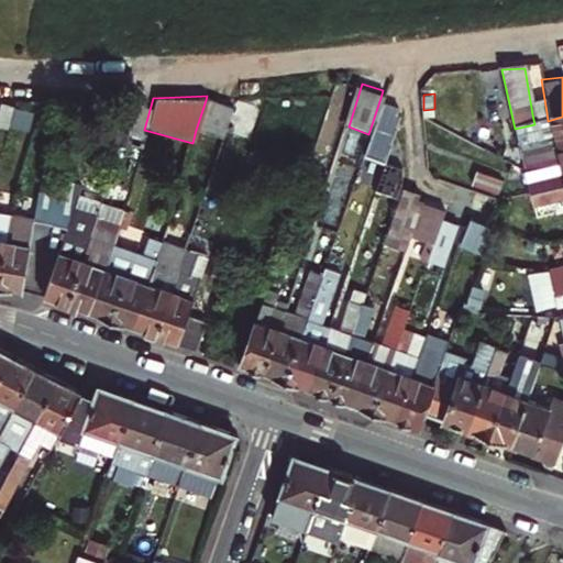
[(151,98),(120,99),(112,132),(140,138),(151,98)]
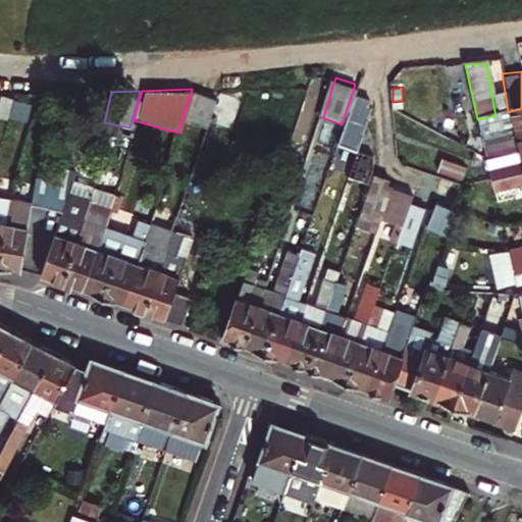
[(376,99),(353,91),(342,124),(335,145),(357,154),(376,99)]
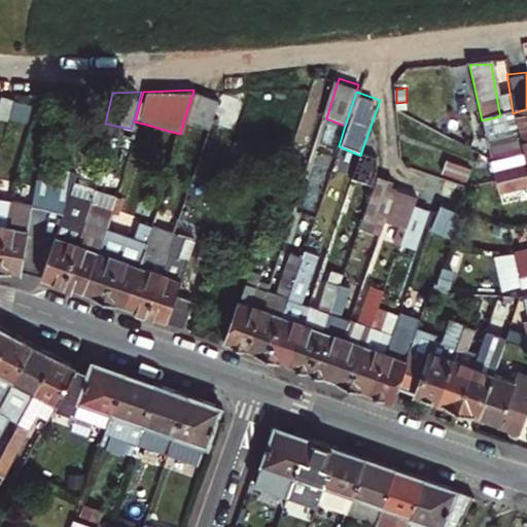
[(217,96),(192,94),(183,121),(206,130),(217,96)]
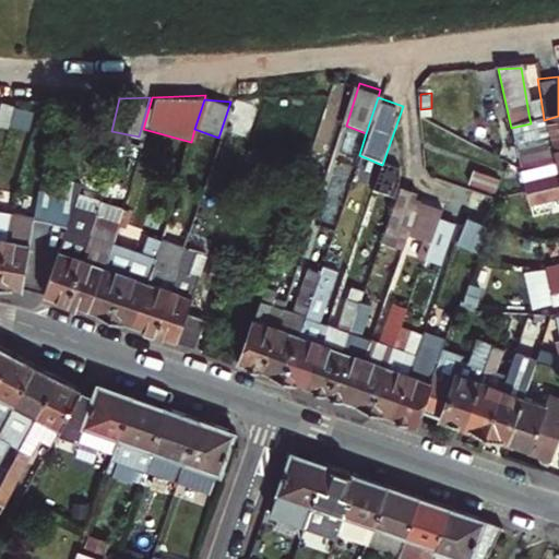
[(10,114),(0,110),(0,135),(4,137),(10,114)]
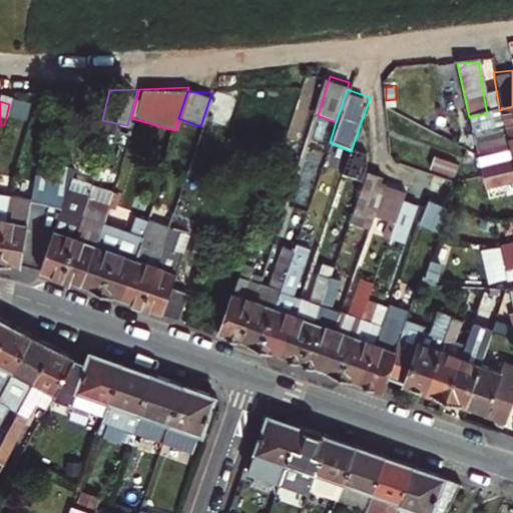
[(498,102),(485,104),(487,113),(499,110),(498,102)]
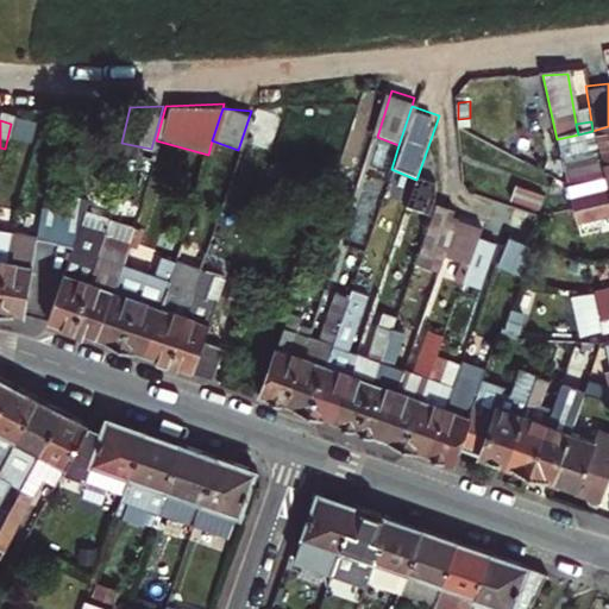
[(608,126),(592,131),(578,135),(557,139),(563,164),(608,154),(608,126)]
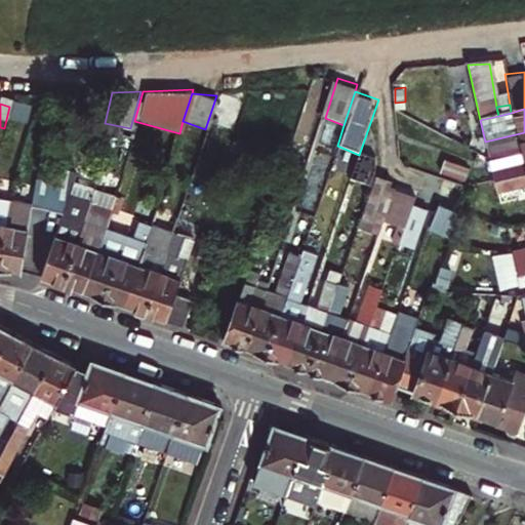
[(524,132),(485,142),(489,162),(524,154),(524,132)]
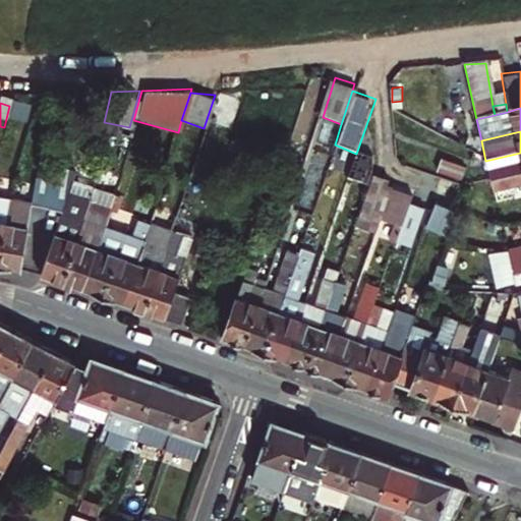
[(520,153),(485,161),(490,182),(520,175),(520,153)]
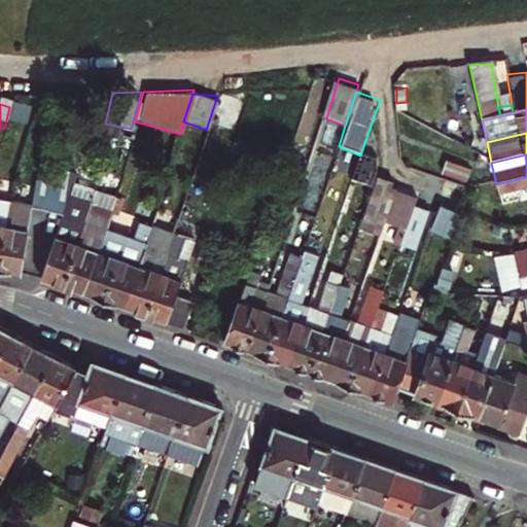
[(381,163),(360,155),(351,181),(373,188),(377,176),(381,163)]
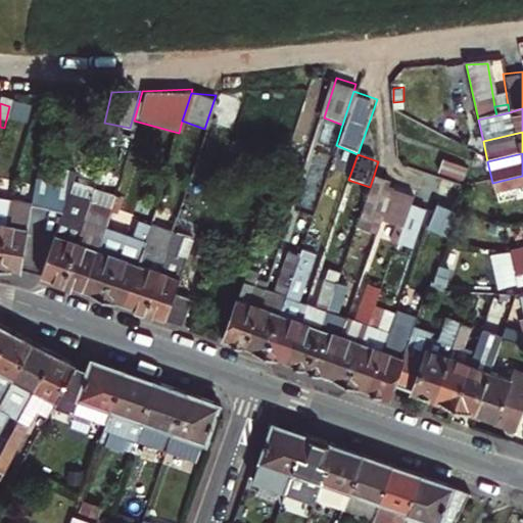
[(470,163),(445,154),(440,170),(465,179),(470,163)]
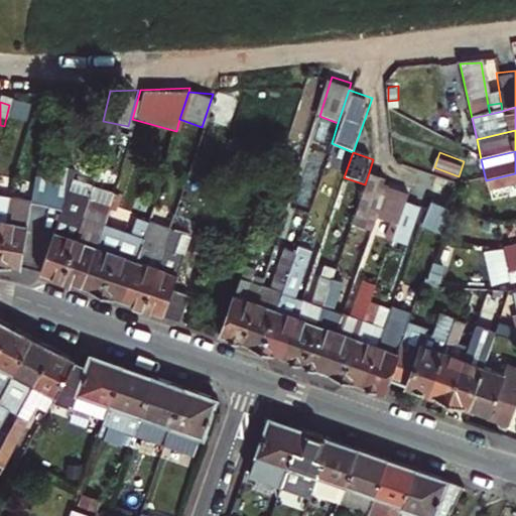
[(197,170),(187,167),(185,177),(194,179),(197,170)]
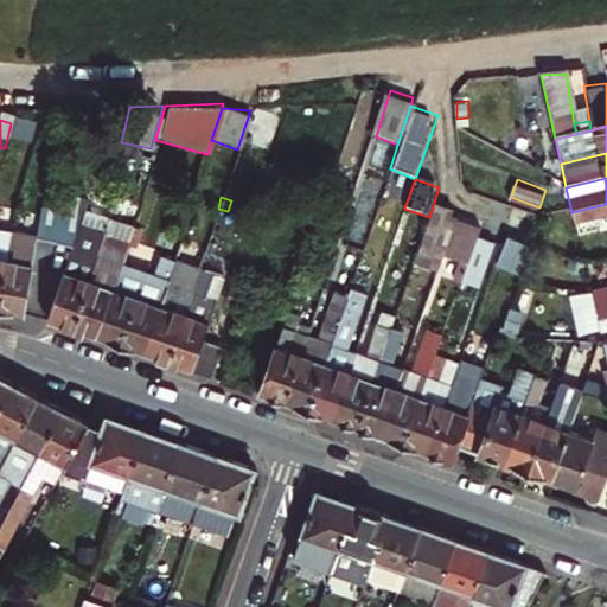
[(46,203),(44,212),(34,212),(33,242),(36,242),(51,242),(72,249),(45,325),(57,328),(70,333),(101,241),(104,222),(46,203)]
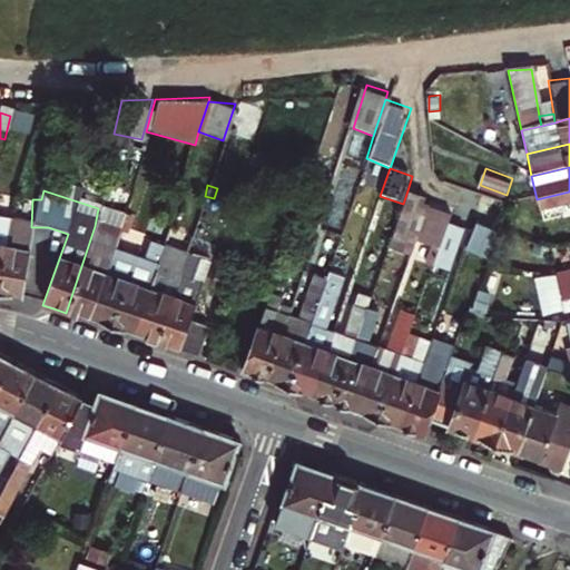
[(403,204),(392,235),(415,244),(429,208),(418,204),(421,195),(408,190),(403,204)]
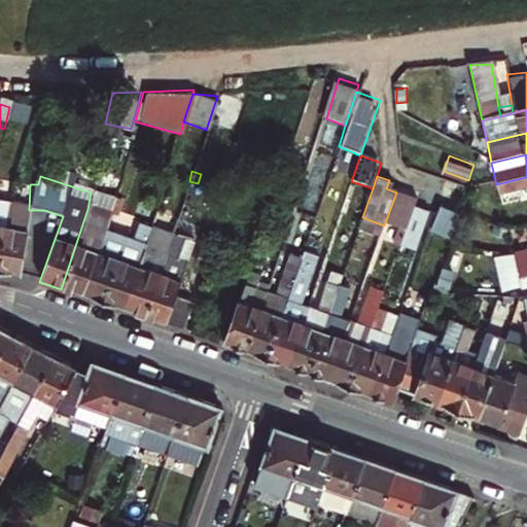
[(526,177),(496,184),(498,195),(526,188),(526,177)]
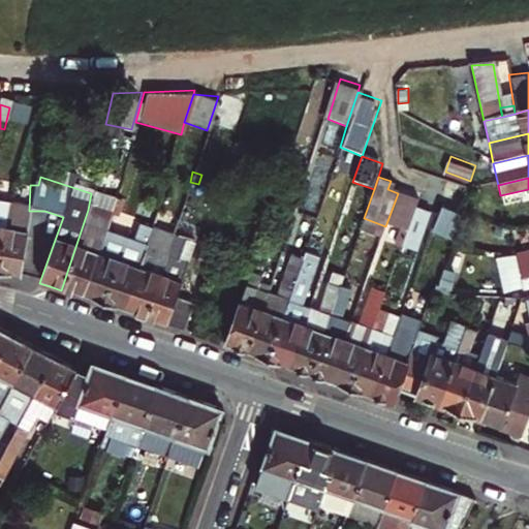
[(91,193),(88,210),(61,290),(76,296),(82,298),(103,234),(110,215),(114,200),(91,193)]
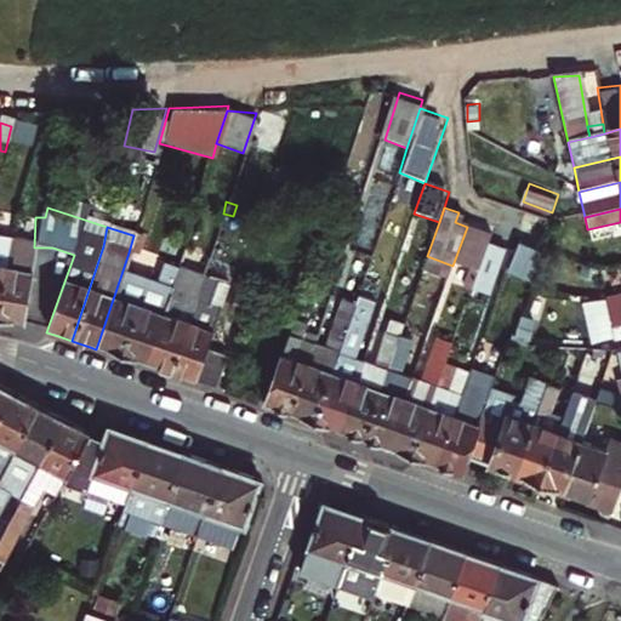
[(453,266),(477,275),(486,248),(490,237),(467,227),(453,266)]
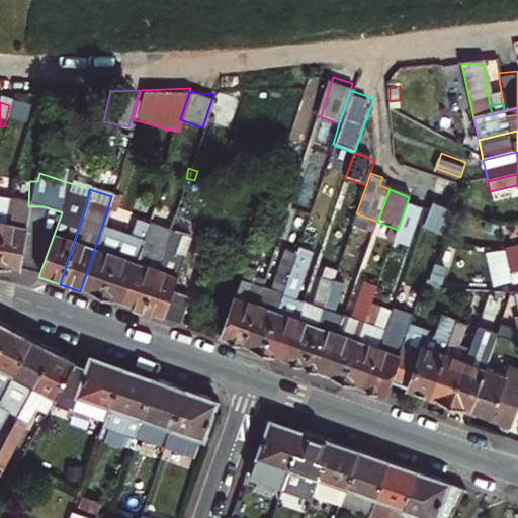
[(111,196),(107,210),(114,212),(119,198),(111,196)]
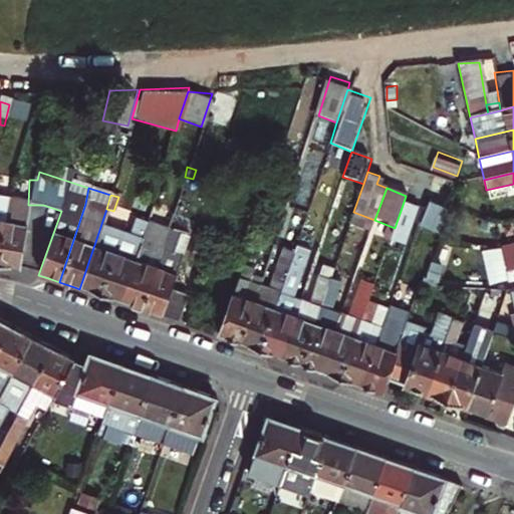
[(30,205),(28,205),(7,202),(0,243),(0,268),(10,270),(19,272),(30,205)]
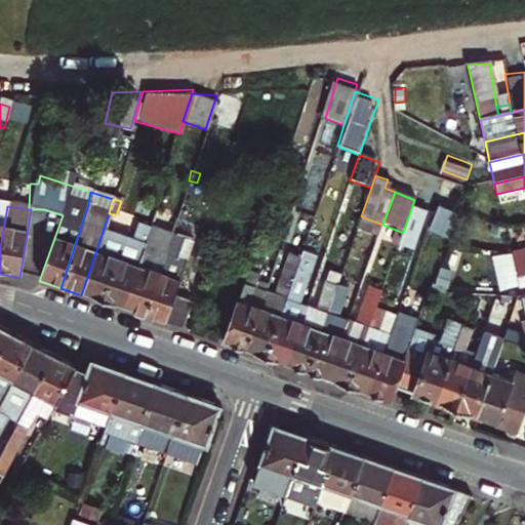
[(411,253),(426,215),(411,209),(403,233),(398,247),(411,253)]
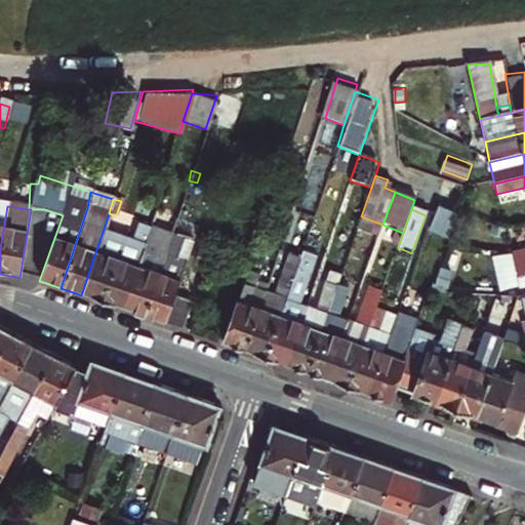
[(131,241),(103,232),(81,295),(97,301),(115,307),(121,310),(148,228),(137,224),(131,241)]
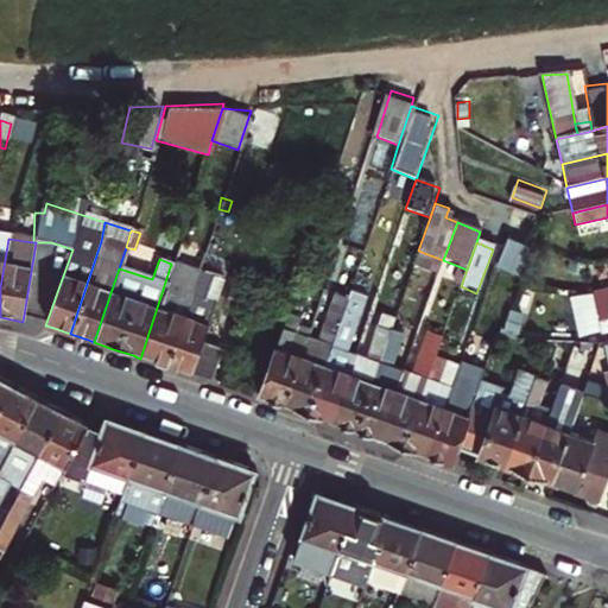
[(172,261),(171,264),(140,359),(157,365),(165,367),(198,271),(172,261)]
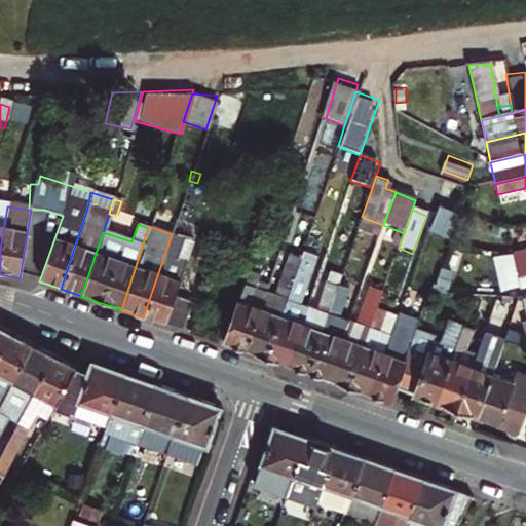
[(448,239),(433,233),(418,273),(434,279),(448,239)]
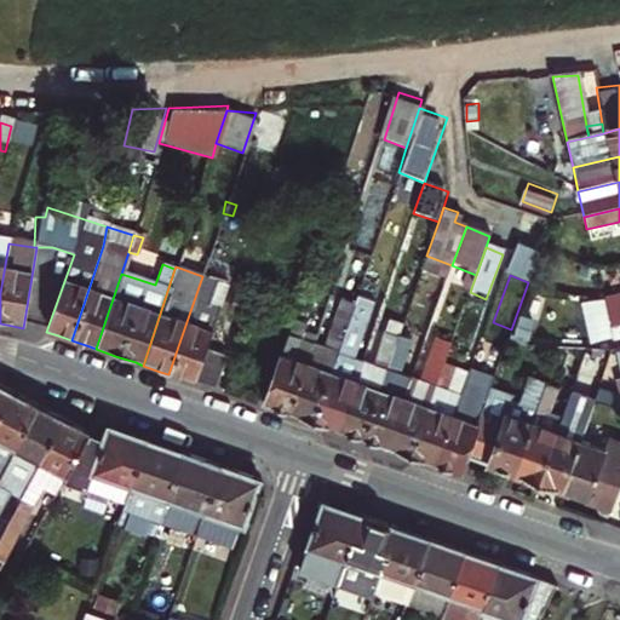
[(188,382),(200,350),(223,283),(202,276),(168,374),(179,378),(188,382)]
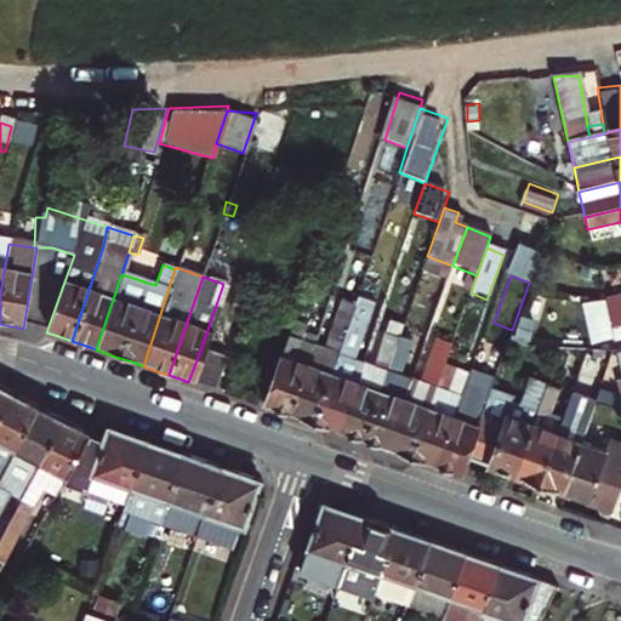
[(337,434),(362,364),(352,360),(372,303),(357,298),(354,307),(312,426),(329,432),(337,434)]
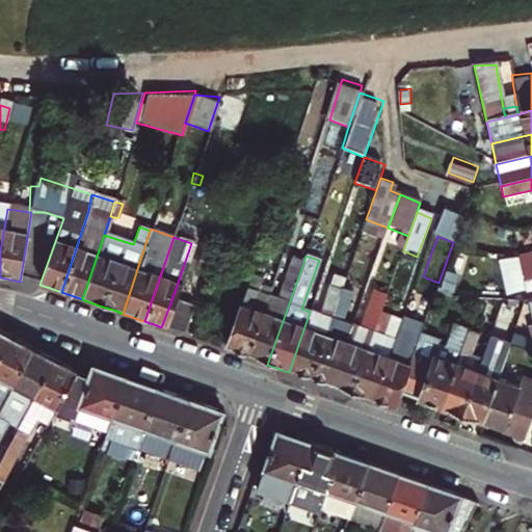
[(531,257),(519,260),(519,262),(524,283),(531,280),(531,257)]
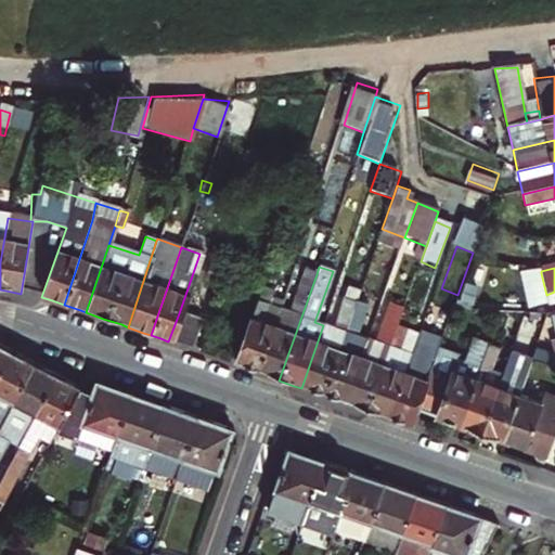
[(272,378),(279,381),(317,274),(305,270),(289,313),(280,310),(258,373),(272,378)]
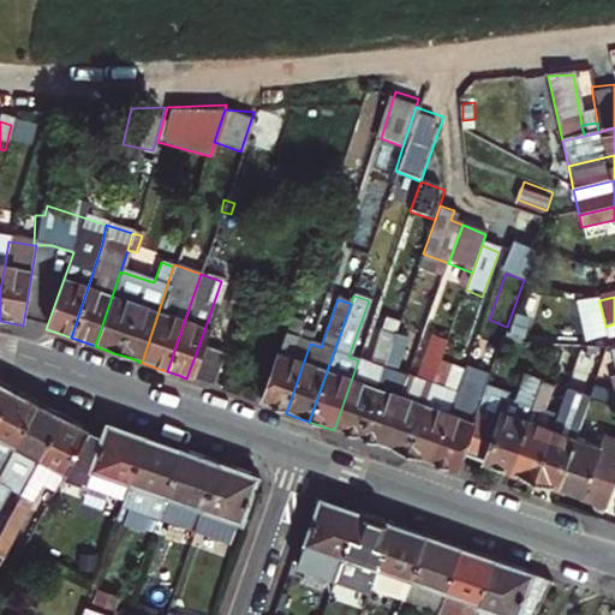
[(589,345),(614,338),(614,323),(605,327),(599,303),(580,308),(589,345)]
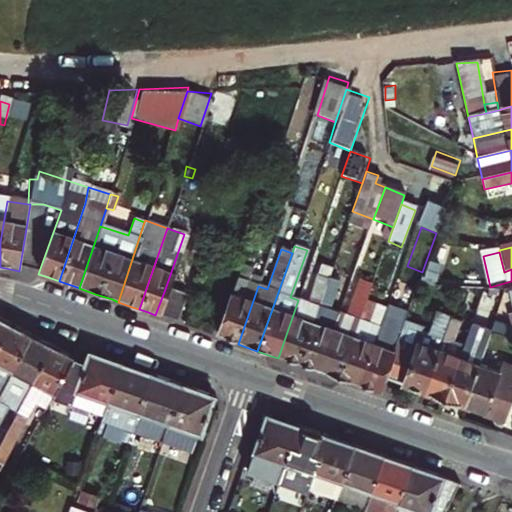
[(444,264),(432,260),(426,276),(438,281),(444,264)]
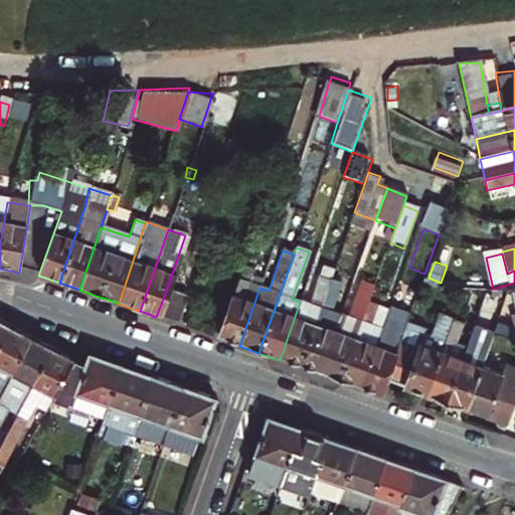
[(310,305),(300,302),(280,360),(293,365),(299,367),(320,309),(329,282),(332,272),(322,269),(310,305)]
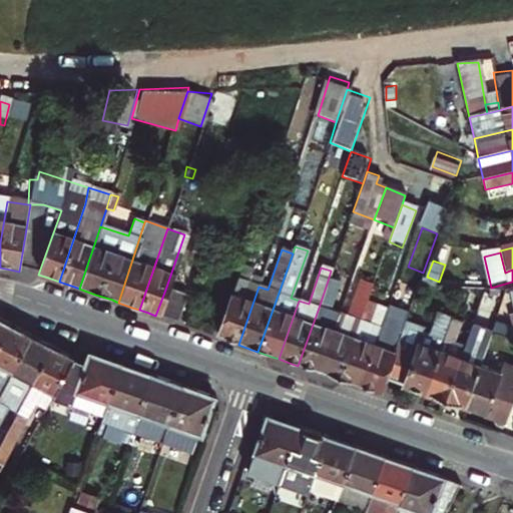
[(238,345),(259,287),(237,279),(216,337),(230,342),(238,345)]
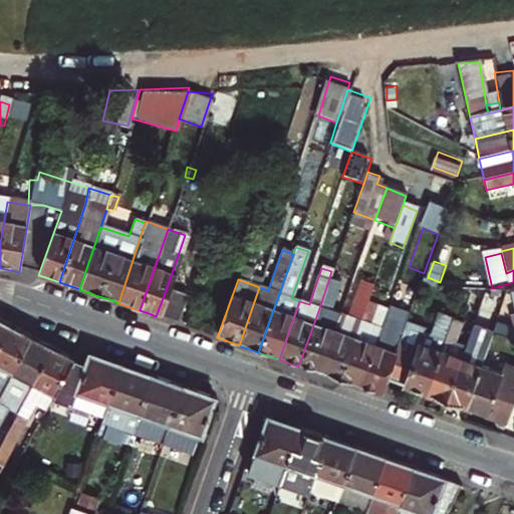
[(340,285),(328,281),(319,308),(298,366),(312,371),(319,373),(340,316),(331,312),(340,285)]
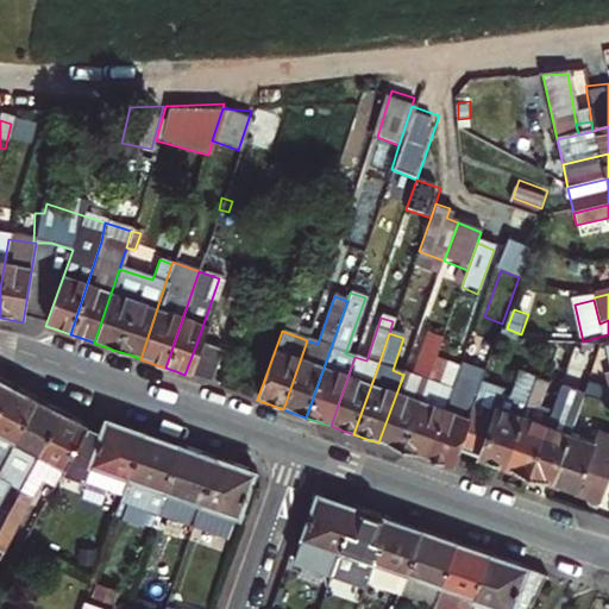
[(390,447),(401,451),(426,382),(443,340),(428,336),(413,378),(403,375),(378,443),(390,447)]
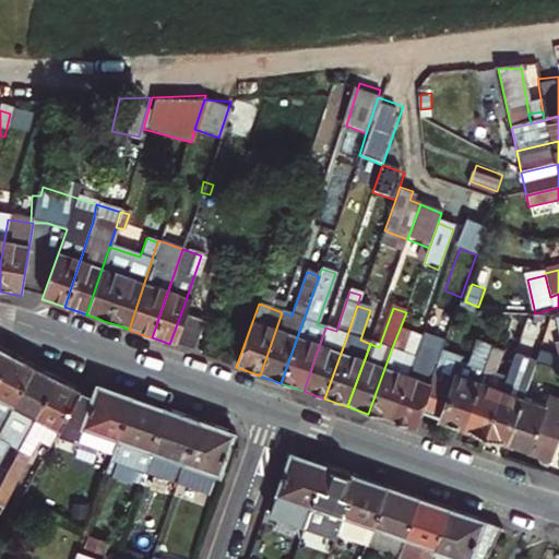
[(189,351),(199,321),(180,316),(169,344),(185,349),(189,351)]
